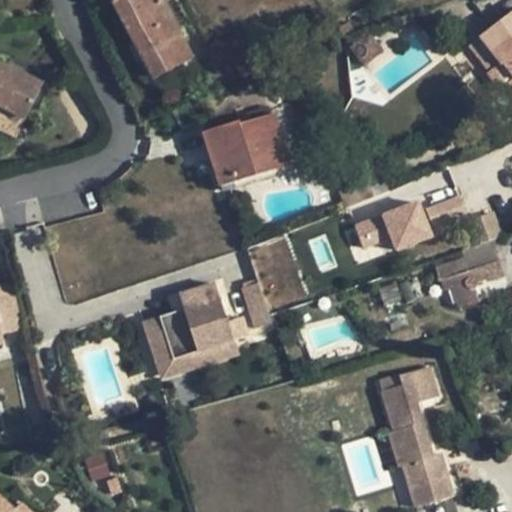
[(192,57),(163,0),(114,0),(111,2),(153,79),(192,57)]
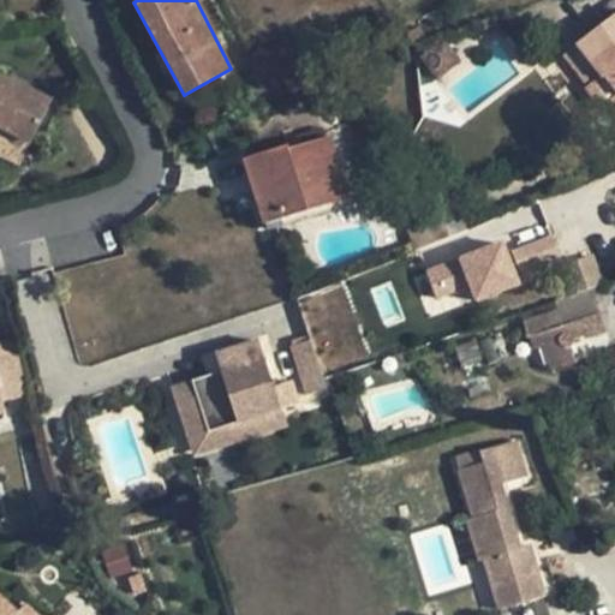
[(614,13),(577,43),(602,76),(587,87),(585,88),(603,112),(614,102),(614,13)]
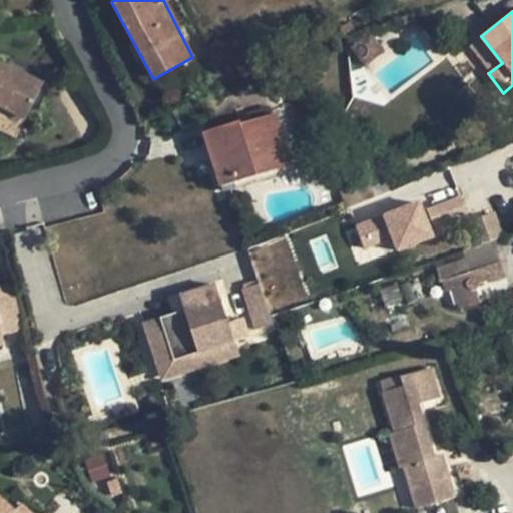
[(370,33),(350,48),(365,66),(384,52),(370,33)]
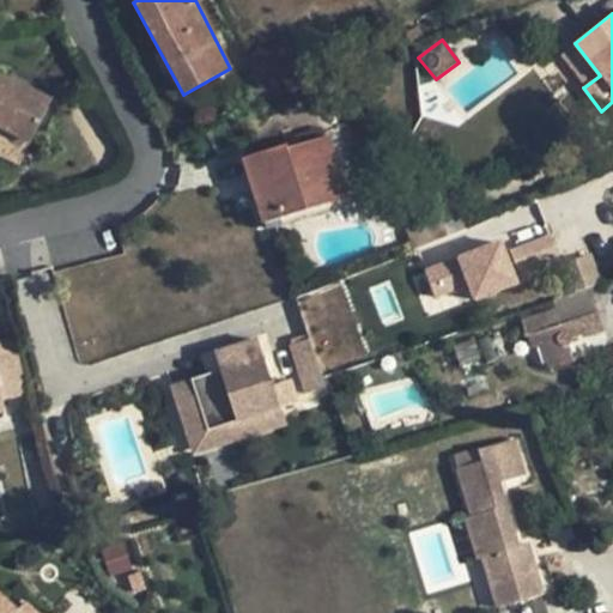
[(575,43),(560,54),(586,86),(600,76),(575,43)]
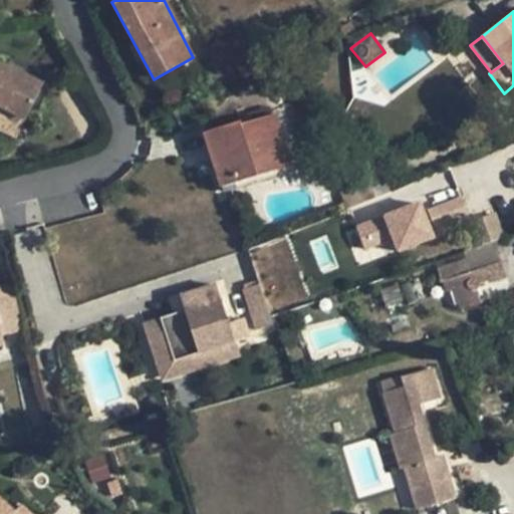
[(0,106),(26,121),(43,86),(5,66),(3,66),(1,66),(0,66),(0,106)]
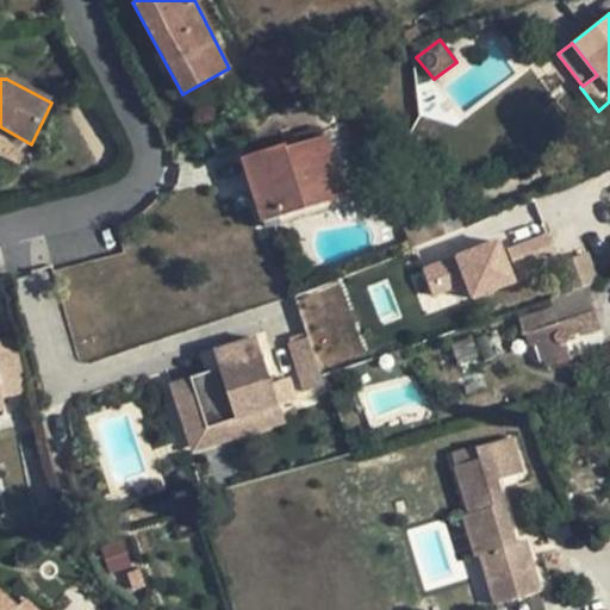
[(0,157),(20,167),(31,144),(0,126),(0,157)]
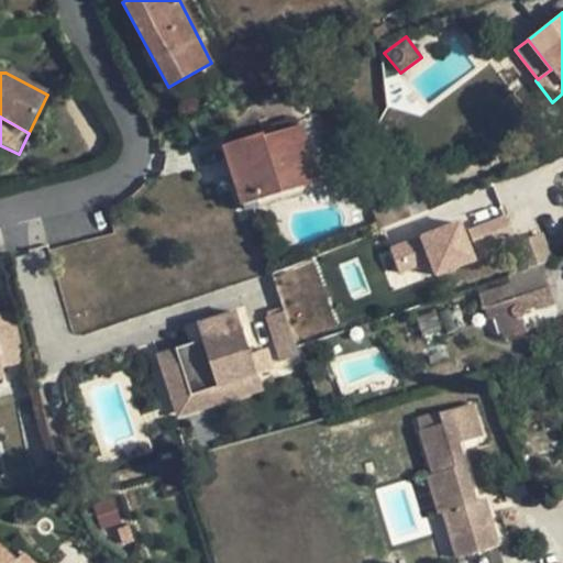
[(301,125),(263,138),(263,133),(222,146),(241,207),(319,184),(301,125)]
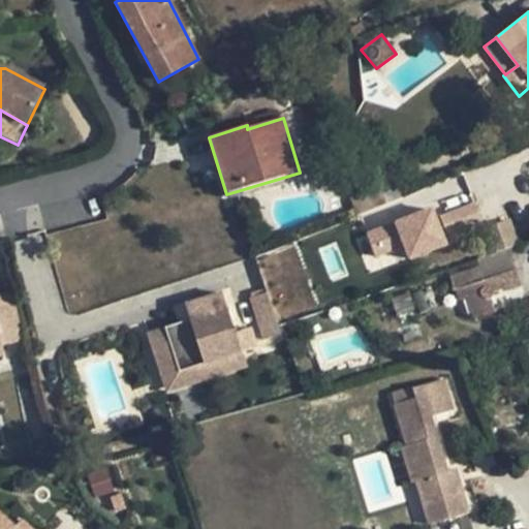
[(440,211),(444,229),(480,221),(475,203),(440,211)]
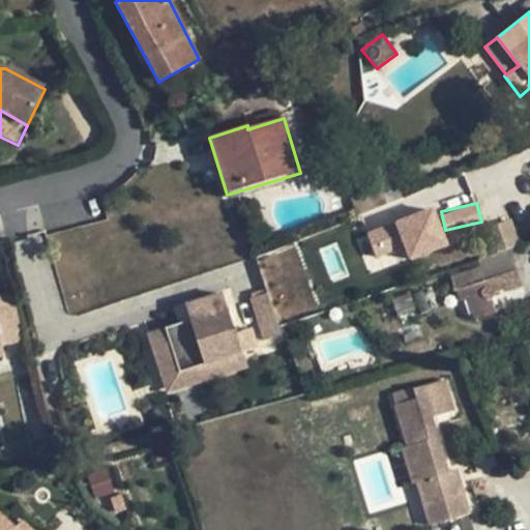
[(365,233),(379,269),(440,247),(427,211),(365,233)]
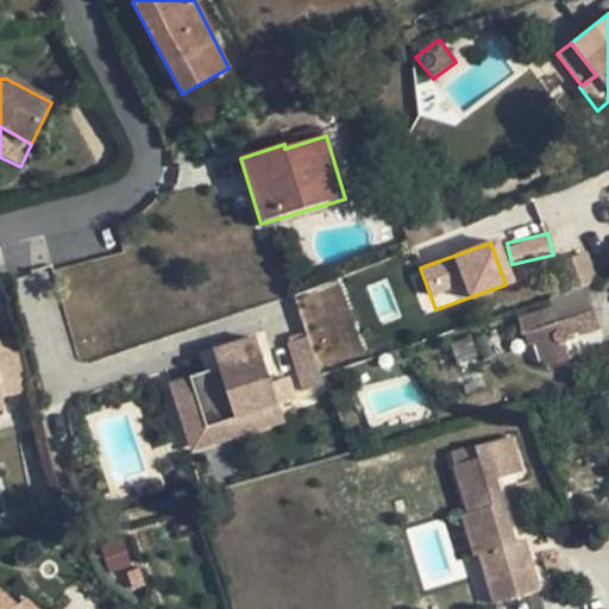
[(569,290),(596,282),(586,253),(560,263),(569,290)]
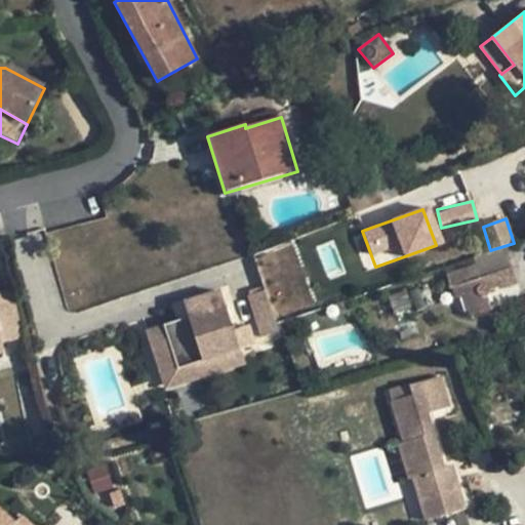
[(291,243),(258,255),(279,311),(312,298),(291,243)]
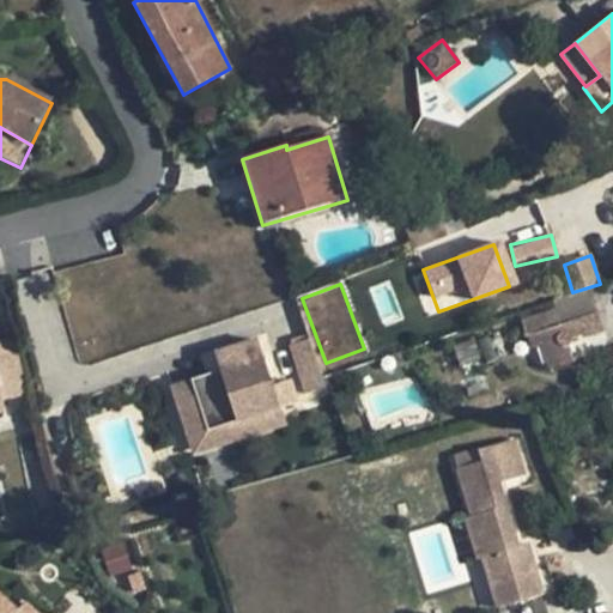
[(554,311),(521,322),(526,338),(530,337),(533,346),(541,344),(550,371),(575,362),(569,347),(571,345),(572,343),(572,340),(572,339),(586,334),(587,338),(605,332),(599,313),(590,289),(589,289),(588,289),(552,301),(554,311)]
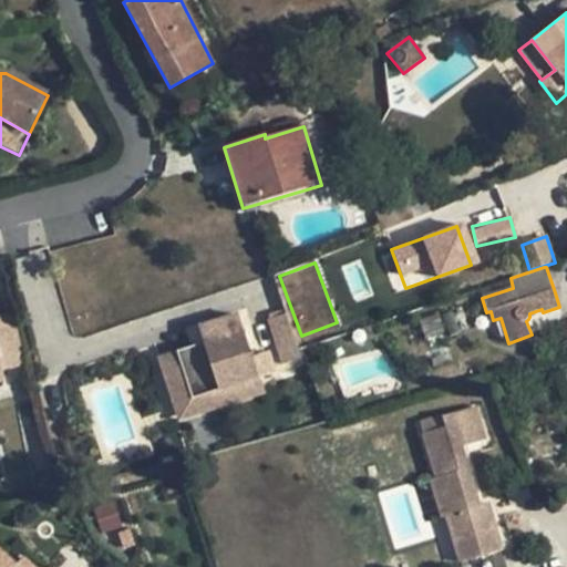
[(303,358),(288,313),(268,320),(282,364),(303,358)]
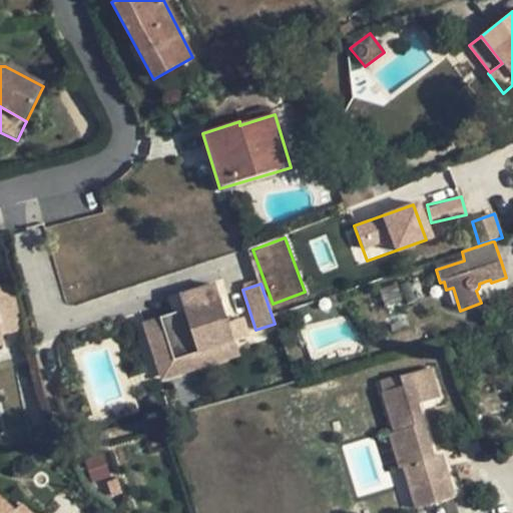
[(402,302),(398,284),(380,290),(386,307),(402,302)]
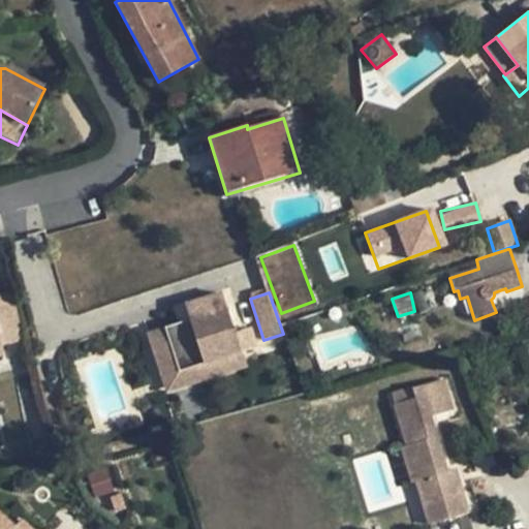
[(242,351),(223,293),(186,306),(185,304),(174,308),(179,323),(164,329),(179,372),(242,351)]
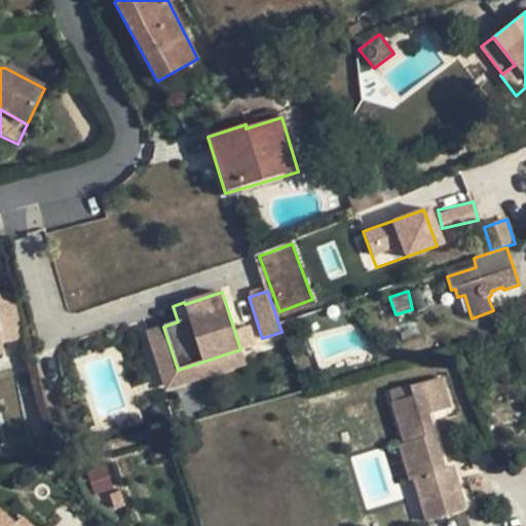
[(246,365),(240,349),(178,370),(163,327),(147,332),(166,391),(246,365)]
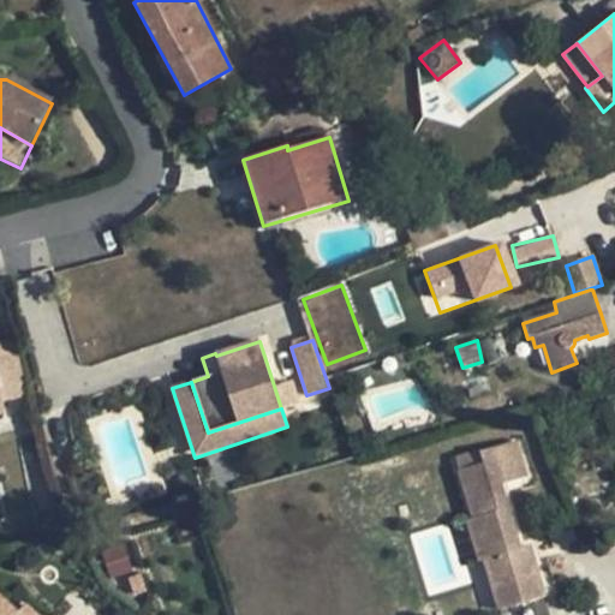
[(459,471),(473,517),(506,507),(500,484),(525,477),(515,441),(481,452),(484,463),(459,471)]
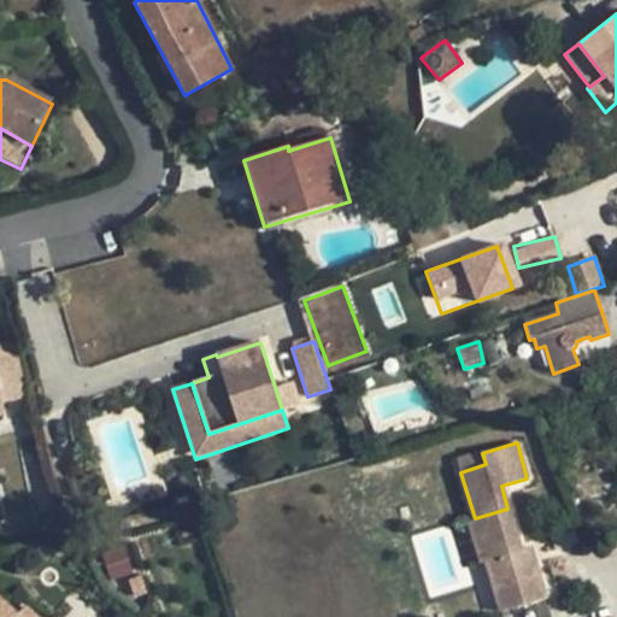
[(519,550),(507,509),(475,518),(475,521),(470,522),(482,563),(486,562),(501,612),(547,598),(535,559),(523,563),(519,550)]
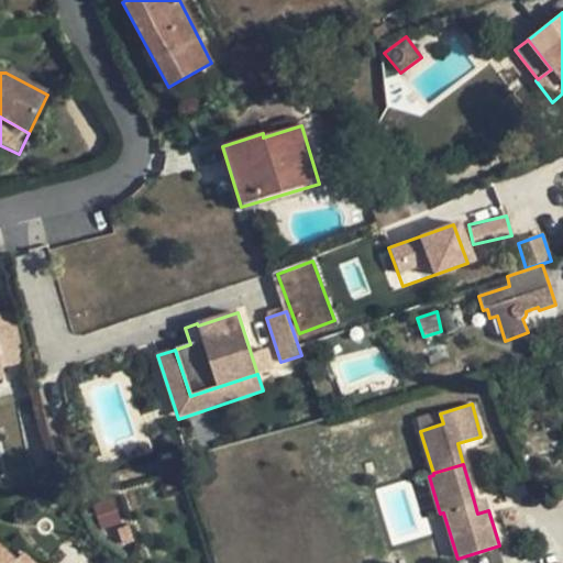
[(525,485),(501,492),(505,503),(526,497),(528,497),(525,485)]
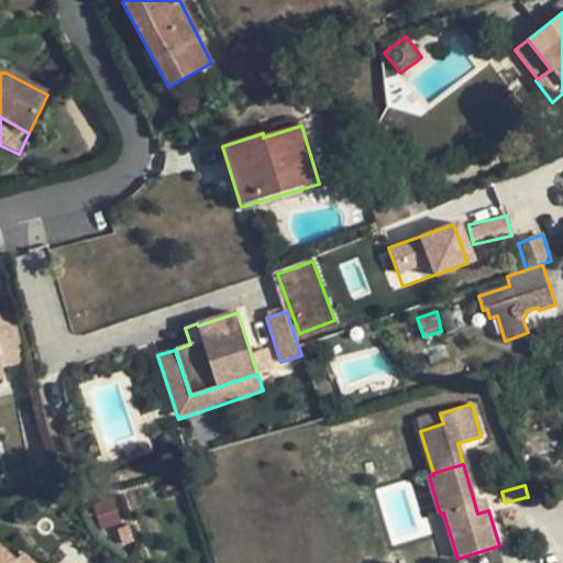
[(526,497),(505,503),(506,510),(528,504),(526,497)]
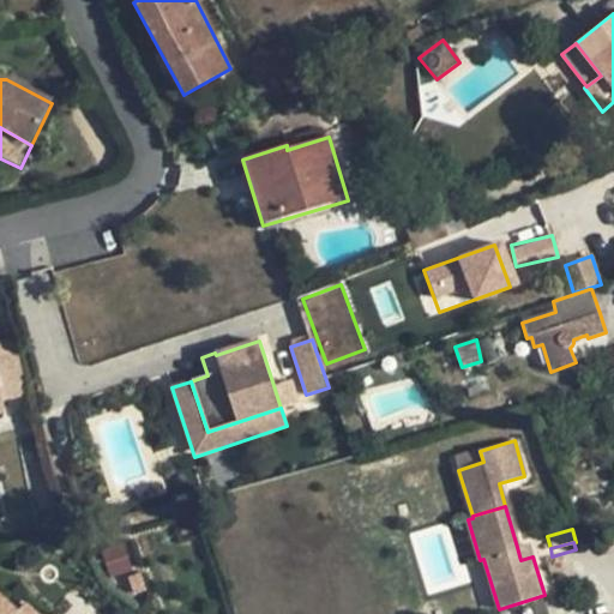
[(529,543),(517,547),(521,560),(533,557),(529,543)]
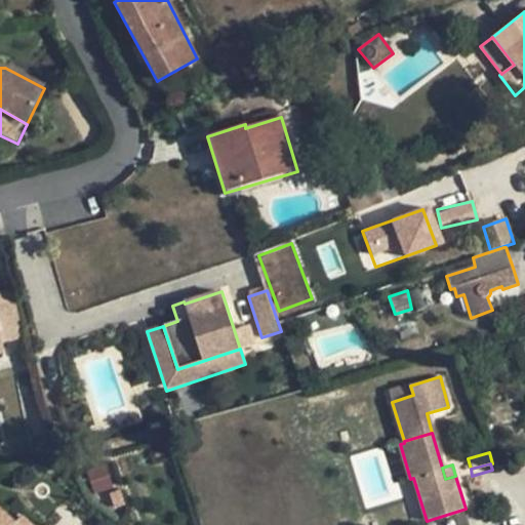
[(110,489),(103,467),(87,472),(94,493),(110,489)]
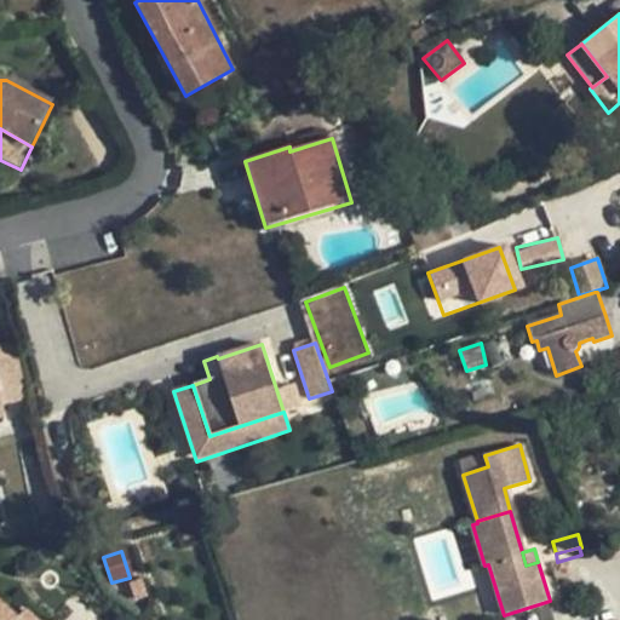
[(149,597),(143,578),(130,583),(136,601),(149,597)]
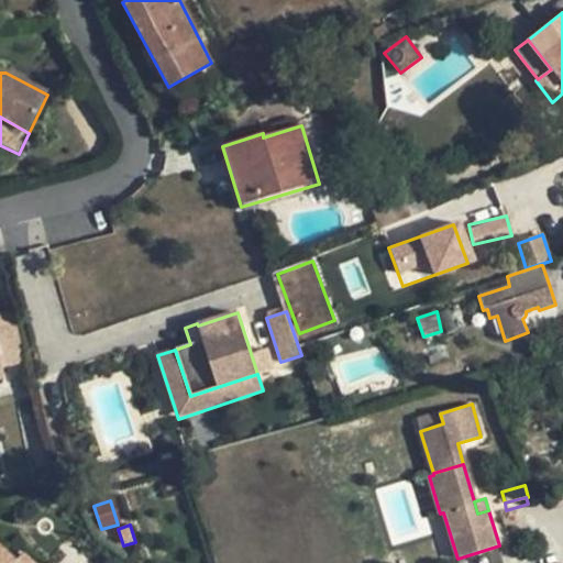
[(33,562),(23,553),(17,562),(0,545),(0,562),(33,562)]
